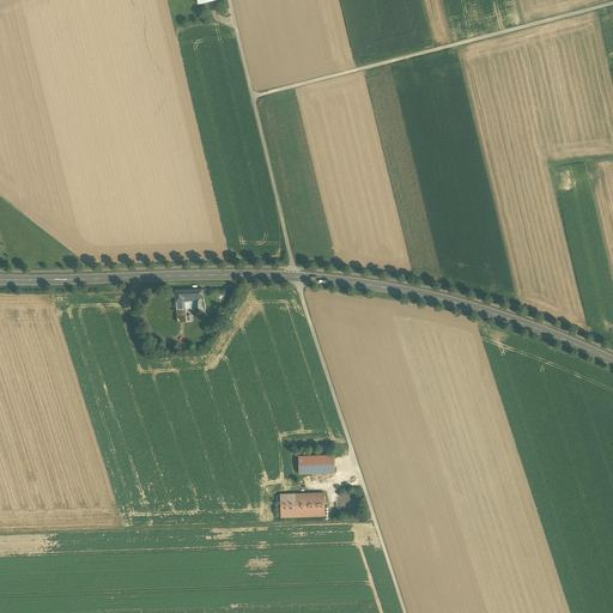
[(202,290),(175,291),(176,310),(186,309),(184,302),(184,296),(189,296),(199,296),(199,302),(204,302),(202,290)]
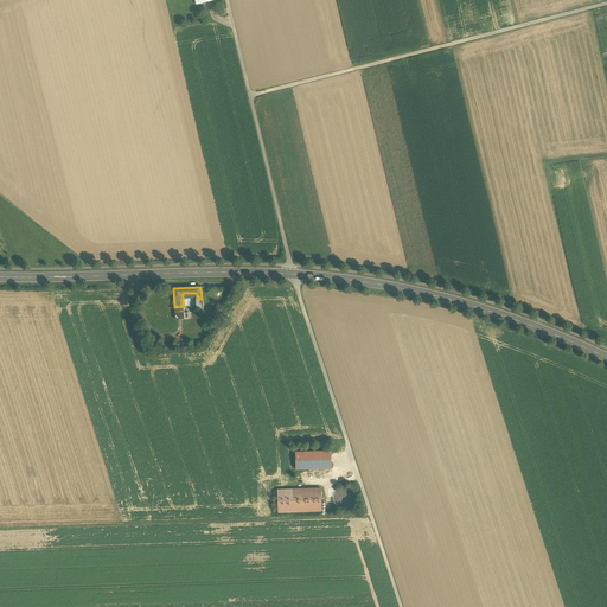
[(184,306),(174,307),(176,319),(184,318),(184,312),(184,306)]
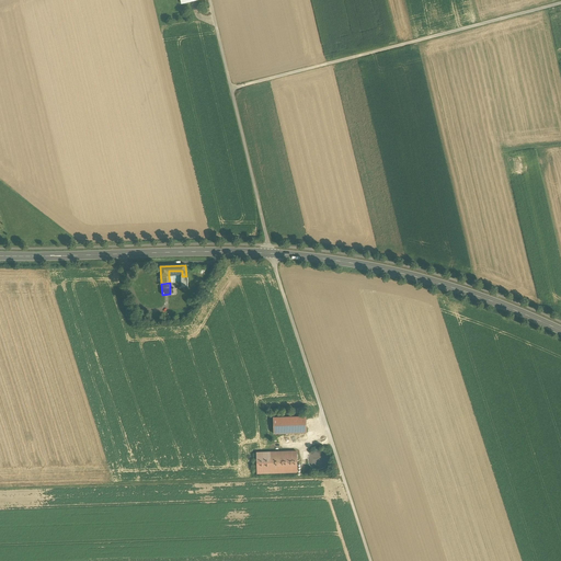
[(306,416),(273,418),(274,434),(307,433),(306,416)]
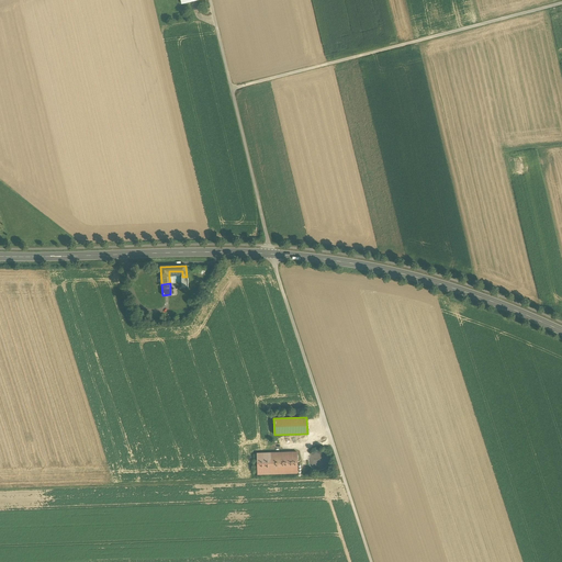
[(298,452),(271,453),(272,473),(298,473),(298,452)]
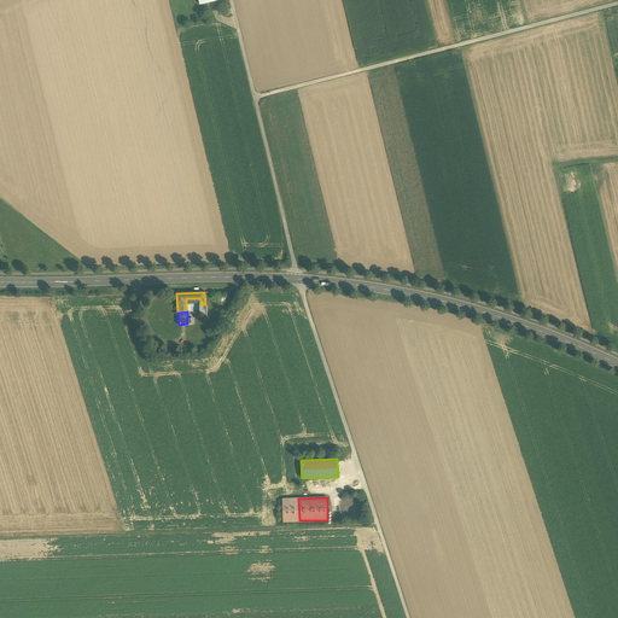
[(298,499),(283,499),(284,522),(299,520),(298,499)]
